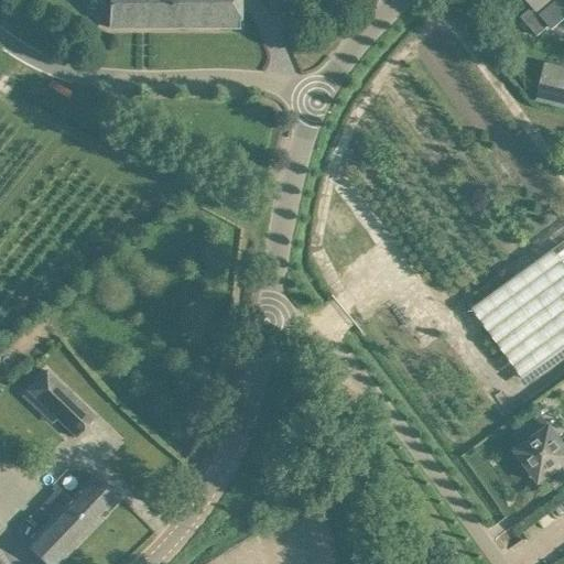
[(108,0),(108,6),(108,28),(239,28),(239,6),(238,0),(108,0)]
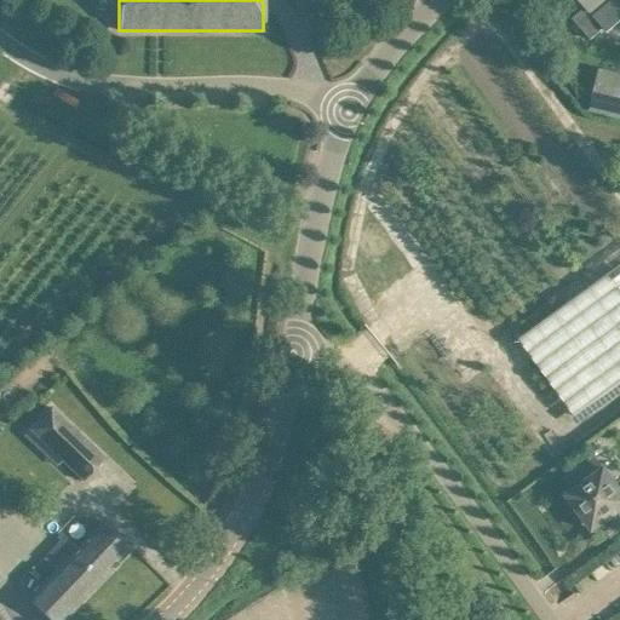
[(619,0),(580,0),(586,7),(573,18),(591,40),(603,30),(607,34),(619,22),(619,0)]
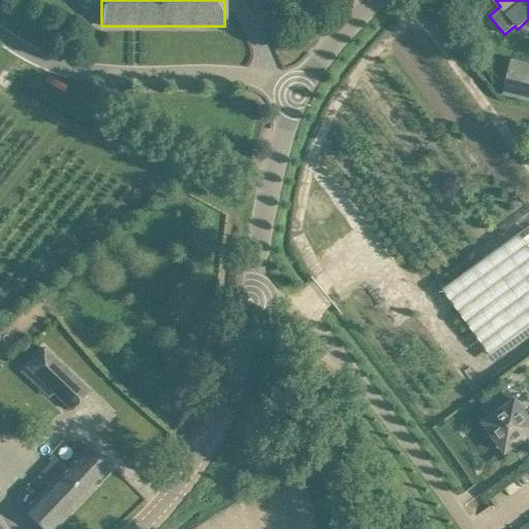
[(512,64),(508,81),(505,93),(528,98),(528,68),(527,68),(512,64)]
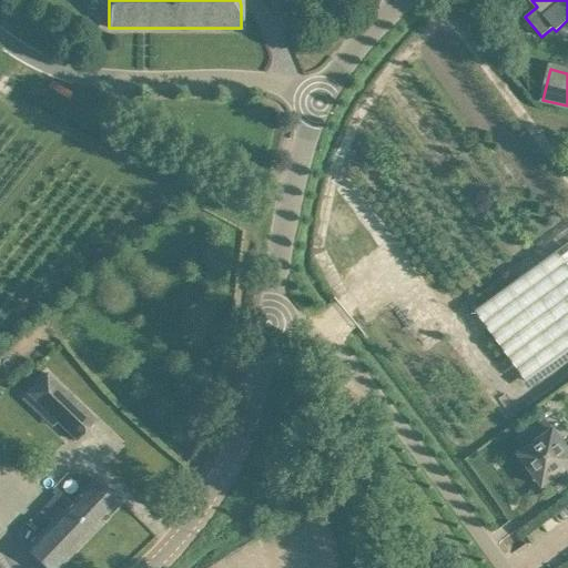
[(527,382),(567,351),(567,243),(475,312),(527,382)]
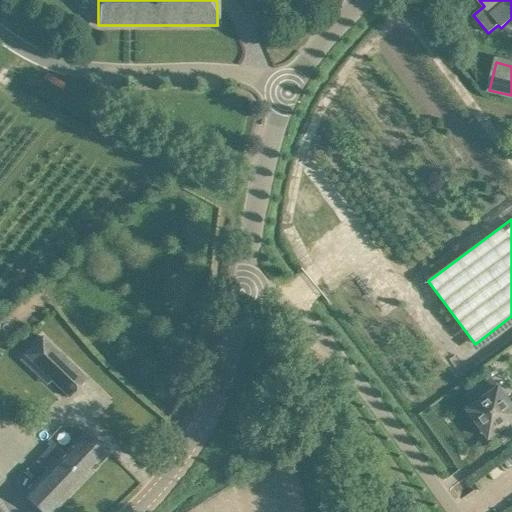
[(68,397),(87,377),(41,336),(24,354),(51,380),(64,393),(68,397)]
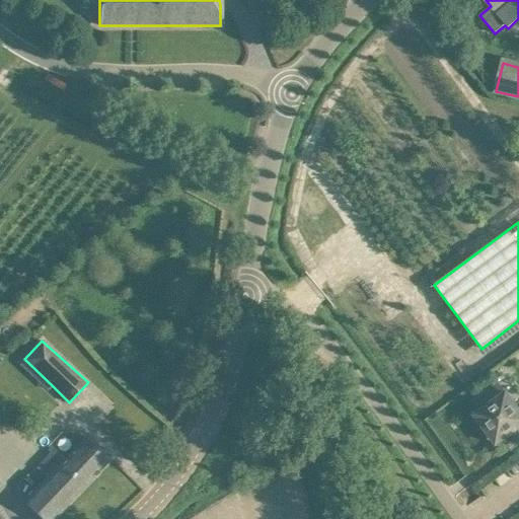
[(482,410),(474,415),(491,438),(496,444),(503,439),(510,434),(517,444),(518,442),(518,410),(506,392),(495,401),(487,390),(474,399),(482,410)]
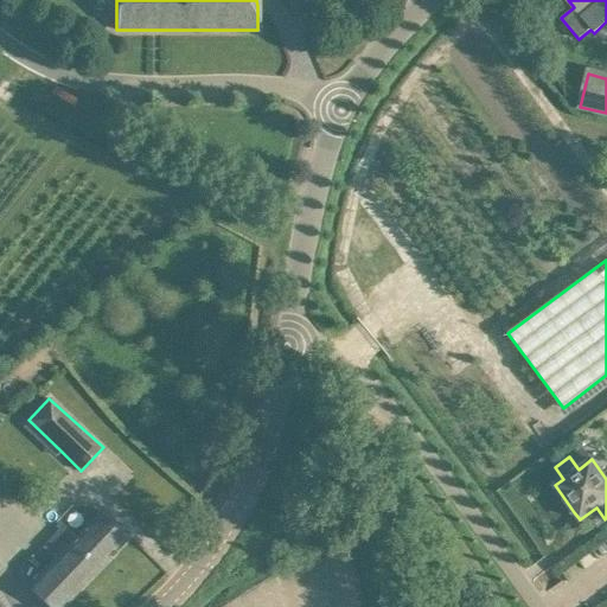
[(27,587),(38,598),(48,606),(62,606),(127,538),(98,511),(76,536),(61,522),(56,526),(59,530),(43,547),(55,557),(27,587)]
